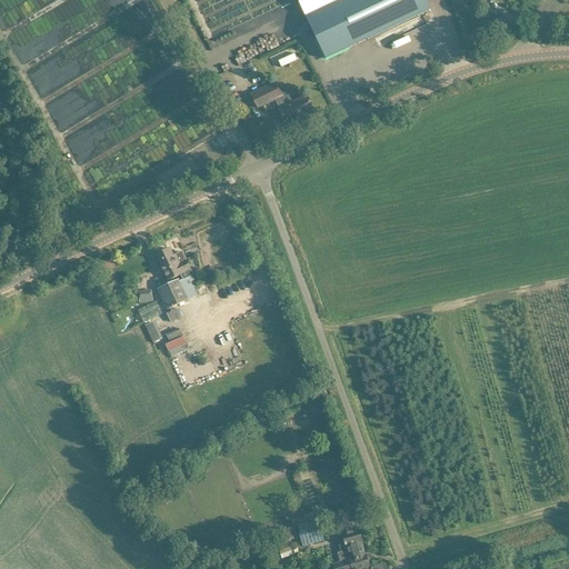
[(298,0),(326,59),(430,10),(430,9),(426,11),(420,0),(298,0)]
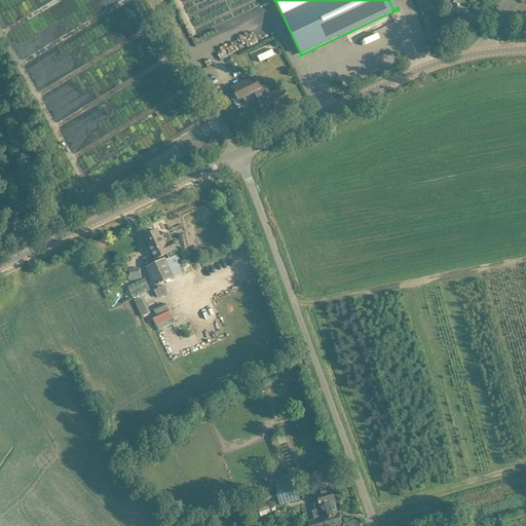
[(444,17),(455,29),(459,26),(463,30),(472,22),(455,5),(444,17)]
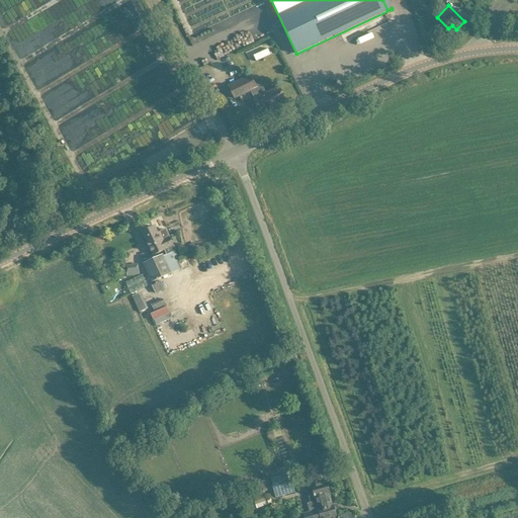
[(243,31),(235,35),(213,49),(219,59),(249,41),(243,31)]
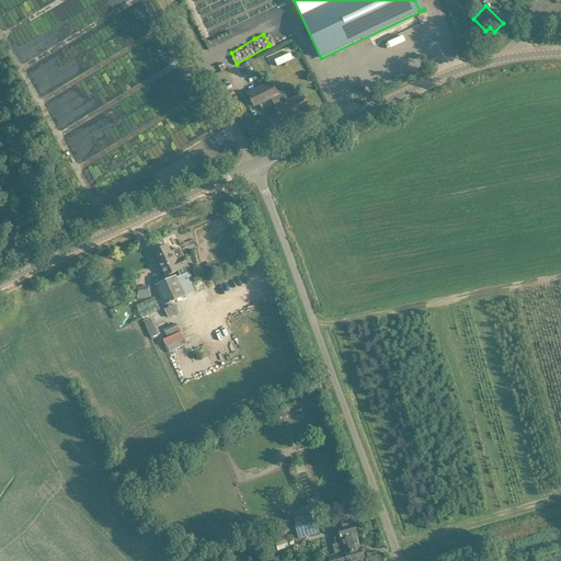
[(432,45),(407,49),(408,57),(434,53),(432,45)]
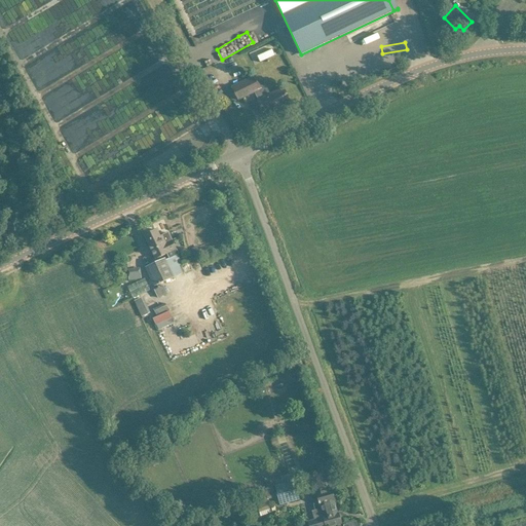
[(257,57),(260,63),(275,55),(272,49),(257,57)]
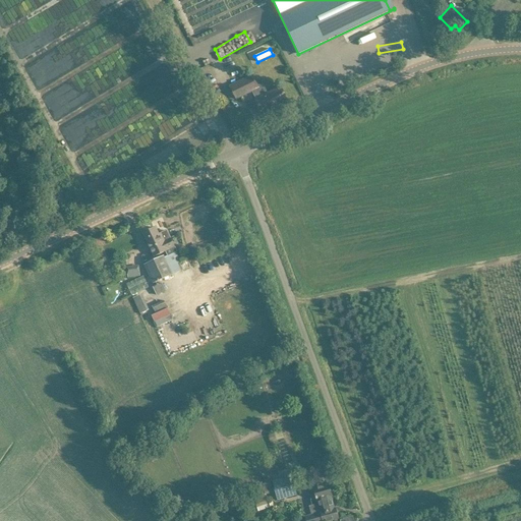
[(245,79),(245,59),(232,59),(231,78),(245,79)]
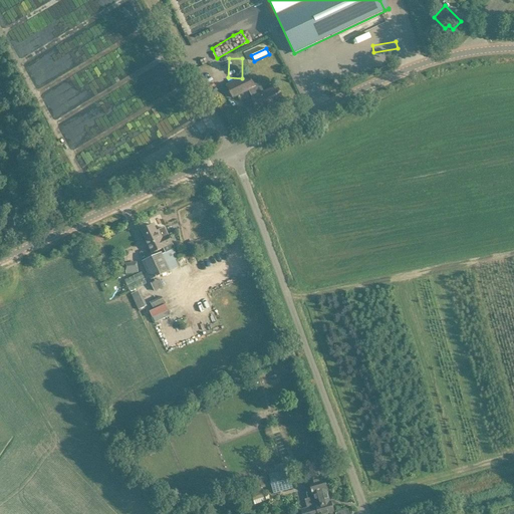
[(236,81),(227,85),(233,98),(249,90),(252,97),(252,98),(258,111),(283,99),(279,90),(277,86),(263,92),(259,82),(254,84),(250,74),(236,81)]
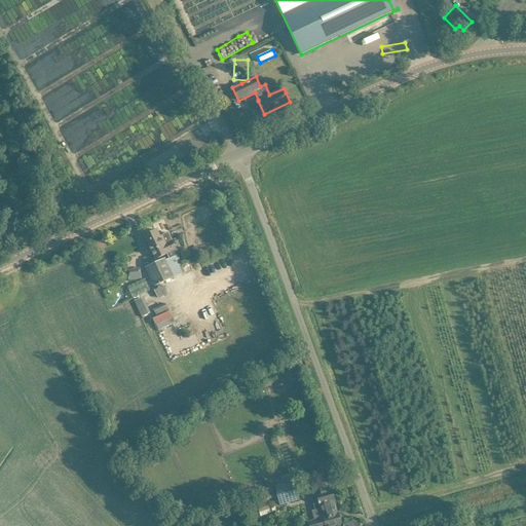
[(156,260),(167,254),(170,259),(165,261),(165,259),(146,268),(154,287),(183,273),(180,265),(182,264),(178,256),(179,255),(168,233),(160,237),(157,230),(145,236),(156,260)]
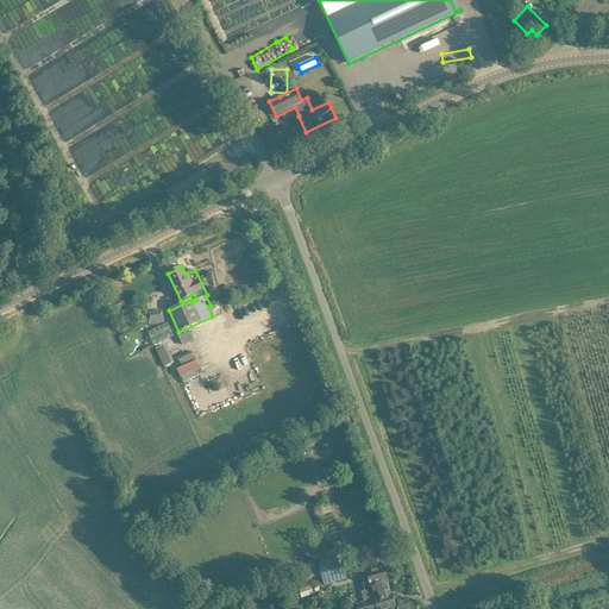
[(126,308),(115,313),(119,320),(130,315),(126,308)]
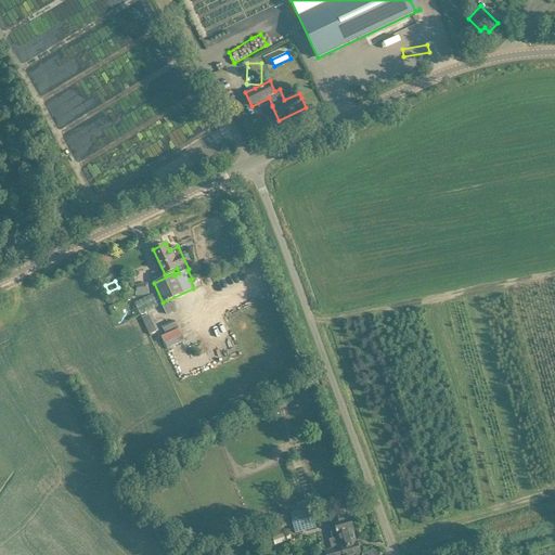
[(158,331),(152,313),(142,318),(149,335),(158,331)]
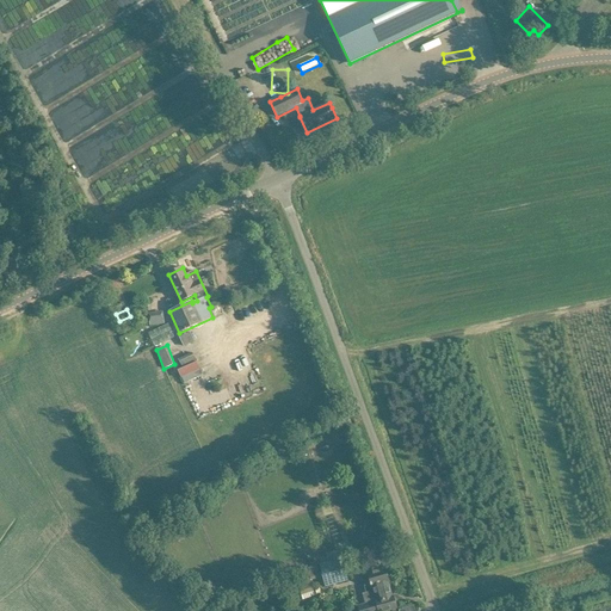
[(202,351),(204,358),(224,351),(222,345),(202,351)]
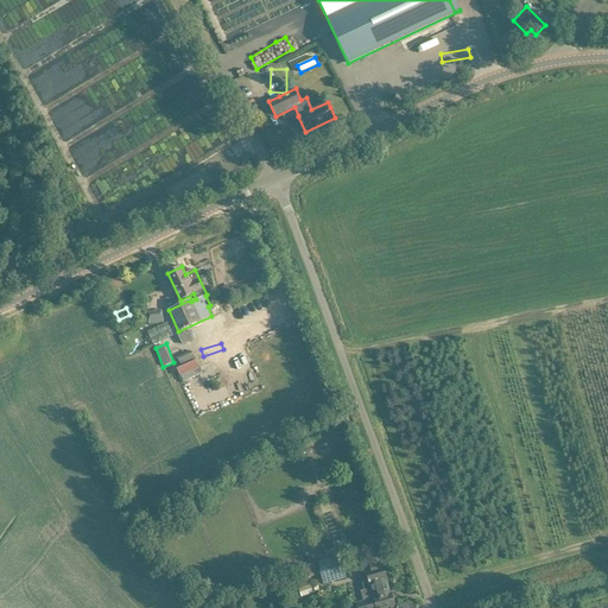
[(182,367),(196,361),(191,352),(178,358),(182,367)]
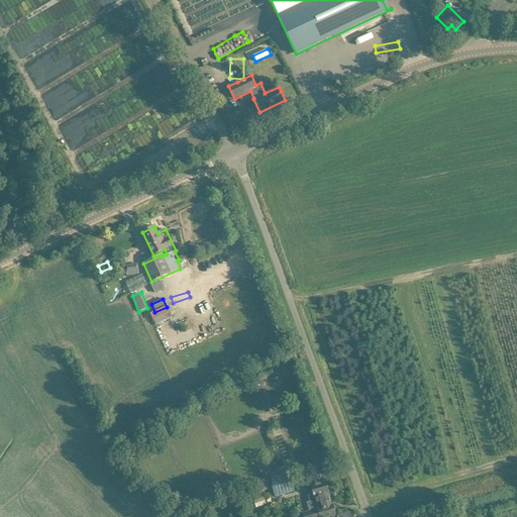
[(290,473),(271,478),(276,497),(295,492),(290,473)]
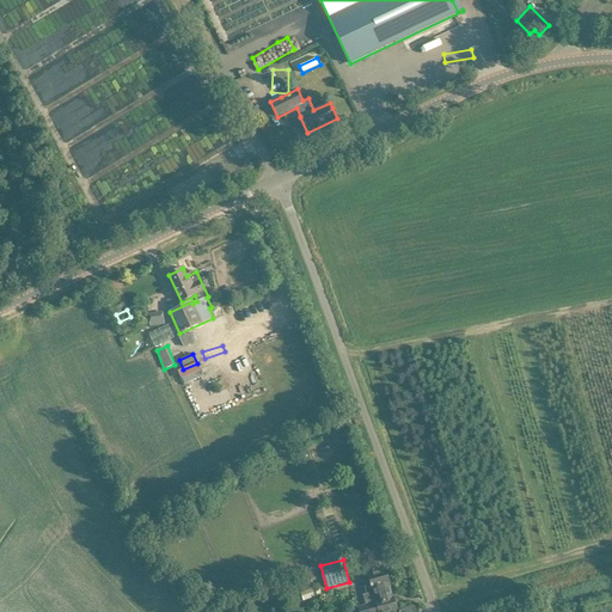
[(311,576),(294,583),(297,591),(298,594),(301,593),(314,588),(314,586),(312,581),(322,579),(320,576),(317,565),(304,570),(304,571),(305,574),(305,577),(310,576),(311,576)]
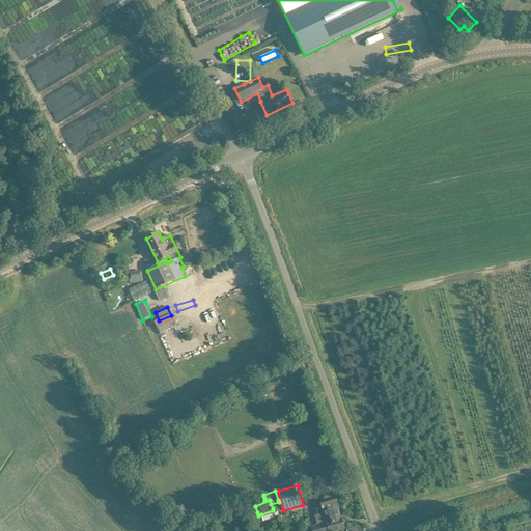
[(335,495),(326,498),(316,500),(315,502),(319,515),(326,513),(329,523),(311,527),(311,530),(335,530),(345,528),(342,516),(341,518),(335,495)]
